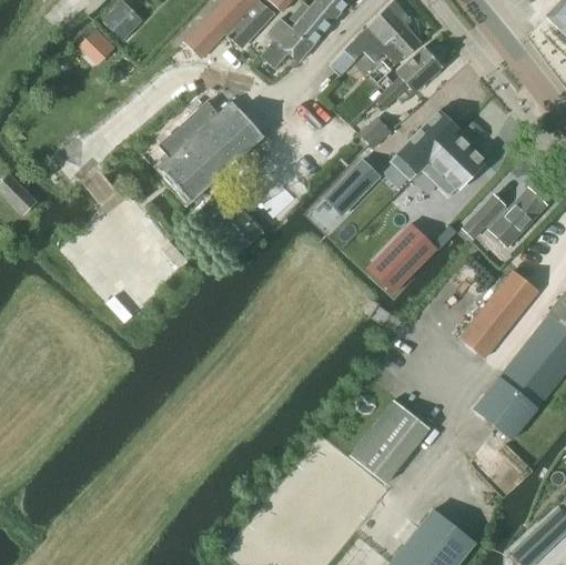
[(225,32),(254,0),(221,0),(184,40),(202,57),(225,32)]
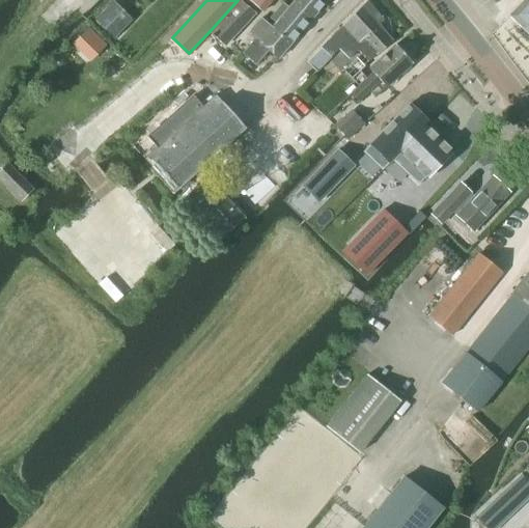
[(238,0),(211,30),(213,32),(212,33),(215,36),(216,35),(225,44),(256,10),(245,0),(238,0)]
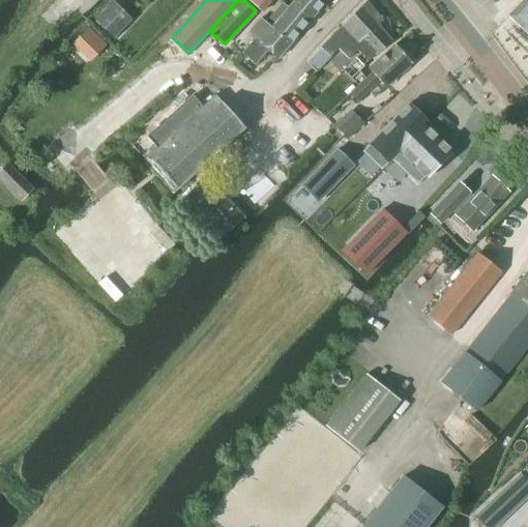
[(252,0),(264,10),(272,0),(252,0)]
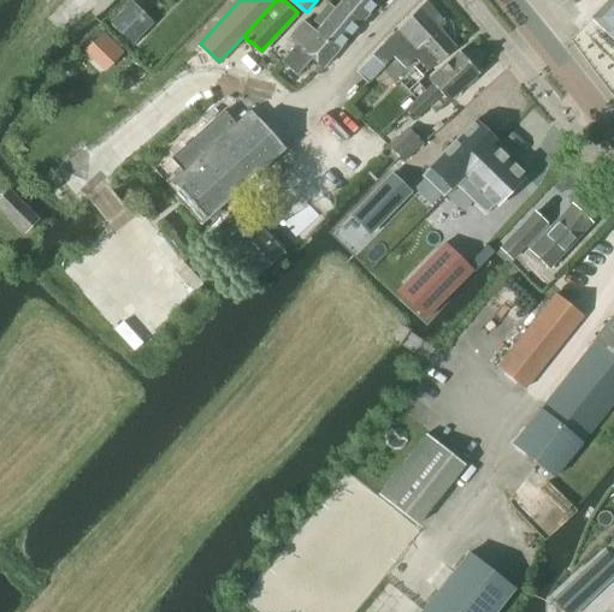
[(350,36),(379,1),(378,0),(344,0),(329,18),(350,36)]
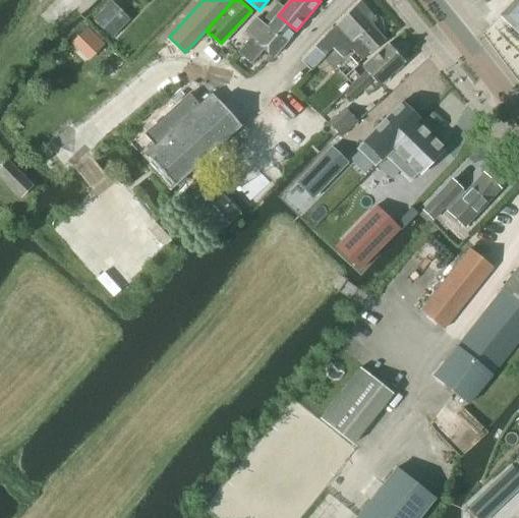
[(373,22),(379,17),(363,0),(361,0),(303,60),(312,69),(334,46),(344,56),(353,48),(363,59),(387,38),(373,22)]
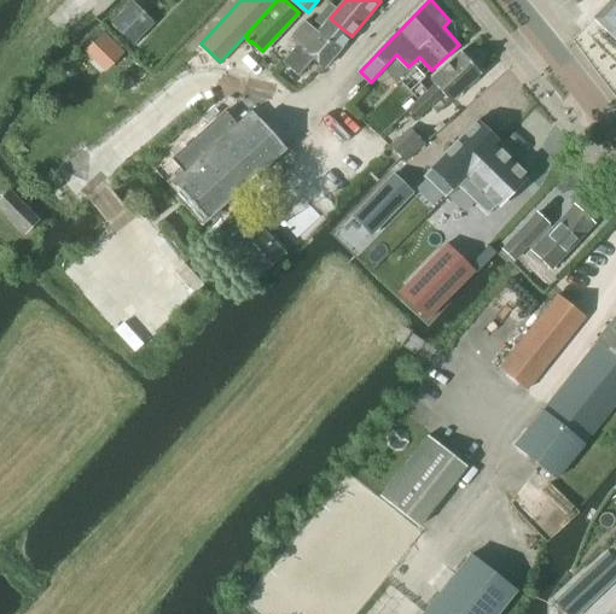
[(611,0),(596,17),(615,35),(615,0),(611,0)]
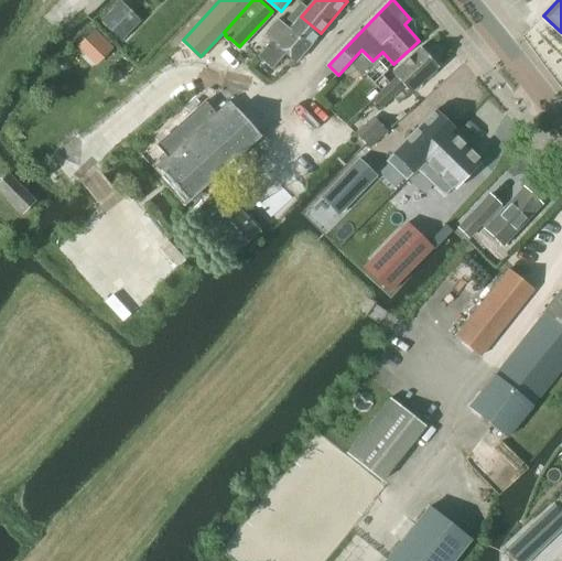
[(298,61),(321,33),(301,17),(291,29),(279,19),(267,33),(274,39),(260,56),(273,67),(287,51),(298,61)]
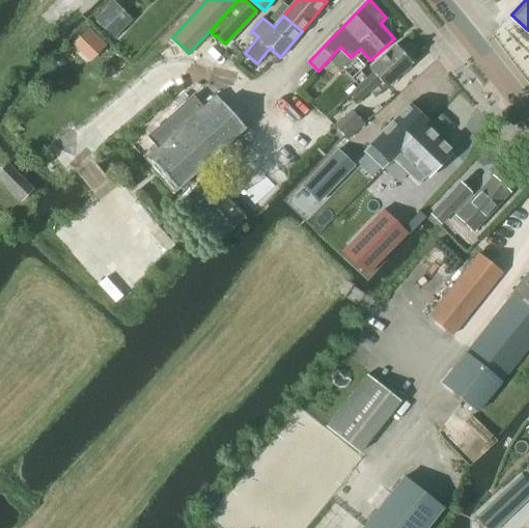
[(380,78),(387,86),(413,62),(397,43),(370,66),(373,71),(367,76),(359,83),(360,84),(351,91),(359,100),(373,86),(373,83),(380,78)]
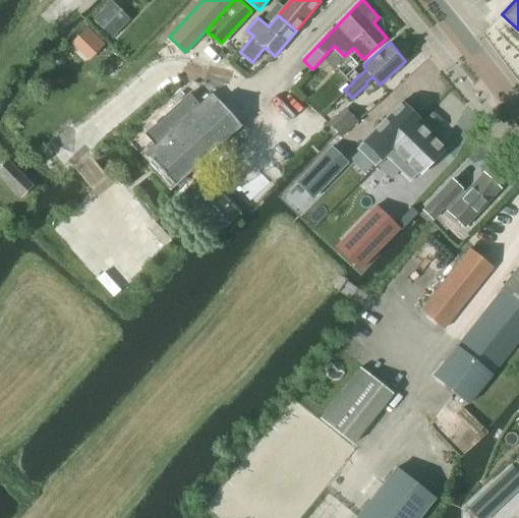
[(220,99),(220,100),(214,93),(148,152),(154,159),(174,182),(240,122),(220,99)]
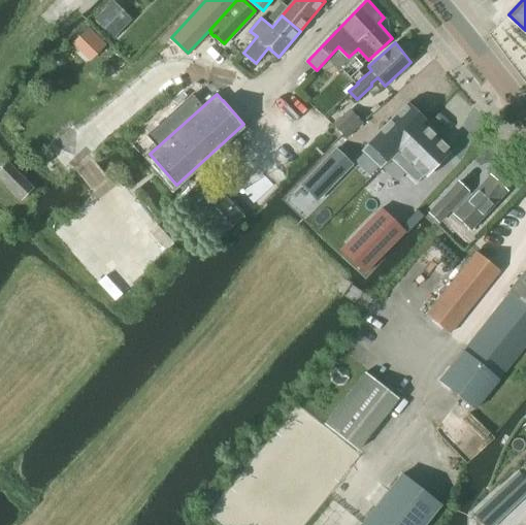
[(391,157),(424,123),(427,121),(407,101),(362,150),(371,159),(382,168),(391,157)]
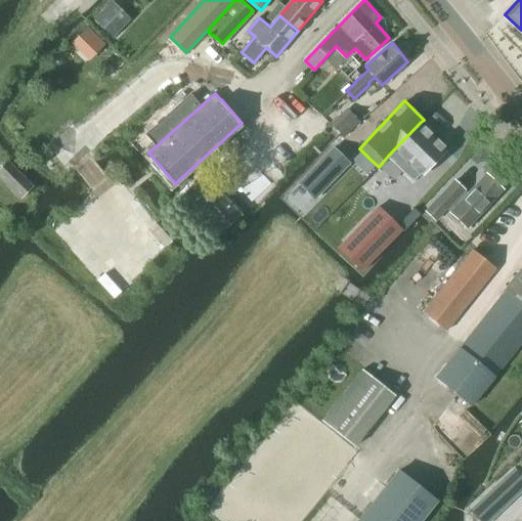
[(346,137),(361,121),(361,120),(351,110),(336,126),(346,137)]
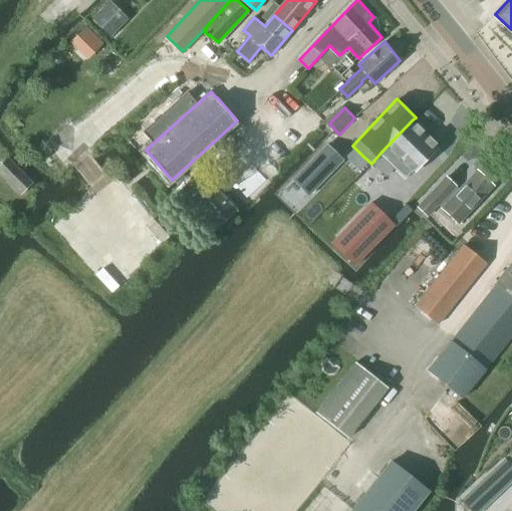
[(416,122),(413,119),(380,153),(396,167),(406,178),(413,170),(414,171),(439,145),(424,130),(425,129),(418,121),(416,122)]
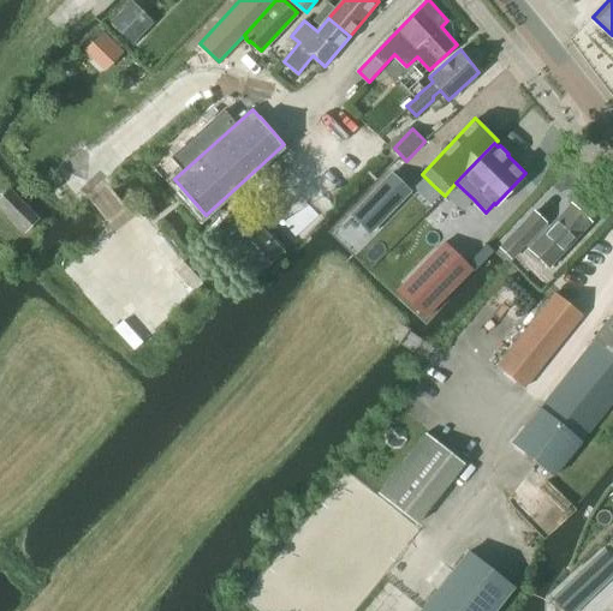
[(392,172),(352,213),(372,232),(411,190),(392,172)]
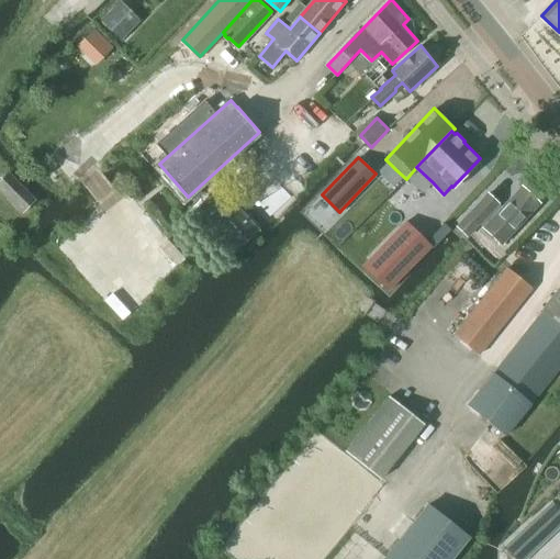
[(502,245),(541,204),(524,187),(504,208),(490,193),(458,226),(469,236),(480,224),(502,245)]
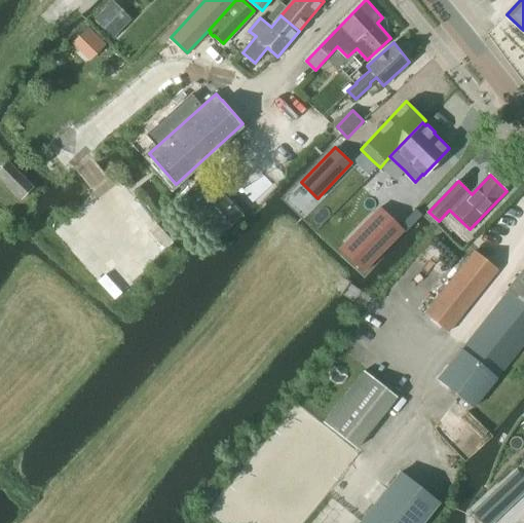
[(212,181),(191,199),(211,220),(223,233),(244,215),(246,213),(232,199),(230,200),(212,181)]
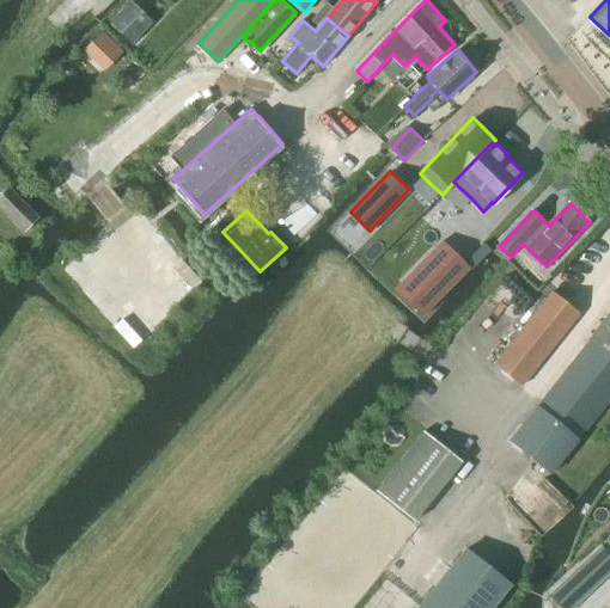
[(396,288),(424,314),(470,266),(443,240),(396,288)]
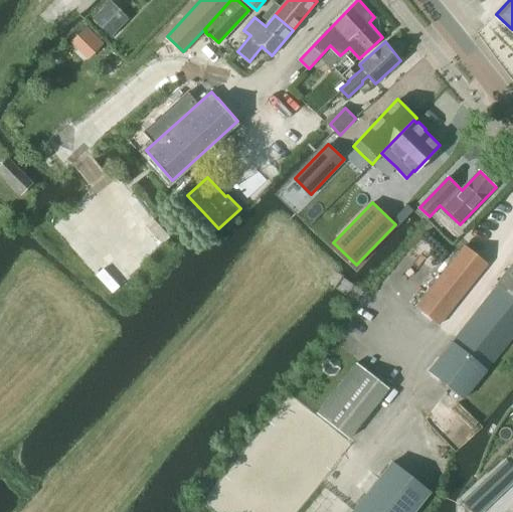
[(441,324),(490,263),(467,244),(418,306),(441,324)]
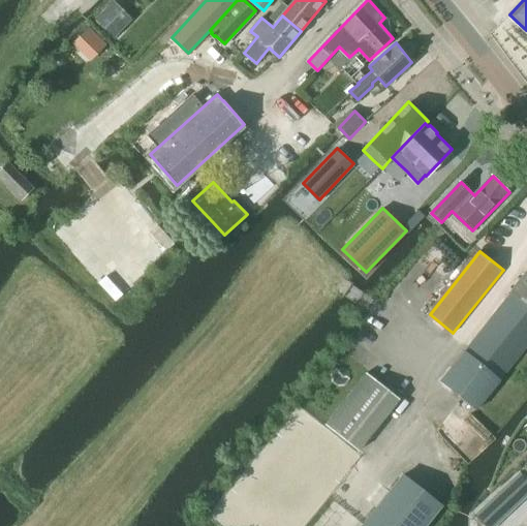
[(526,271),(513,289),(514,290),(442,380),(477,409),(526,347),(526,271)]
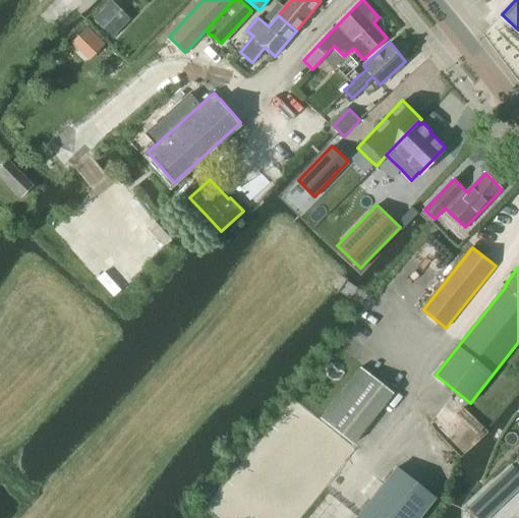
[(354,443),(395,392),(361,365),(321,416),(354,443)]
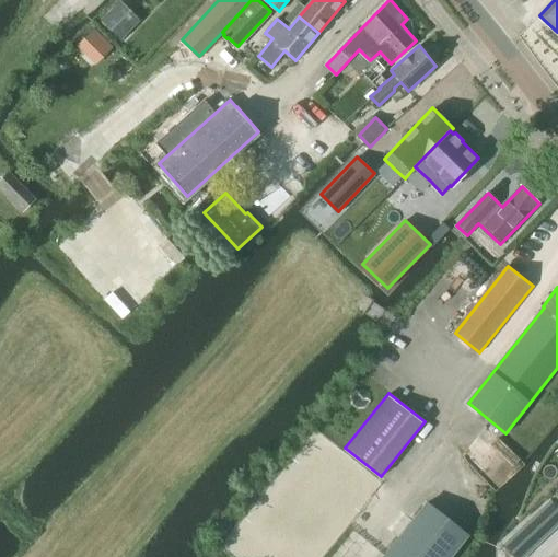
[(452,556),(471,534),(427,500),(381,556),(452,556)]
